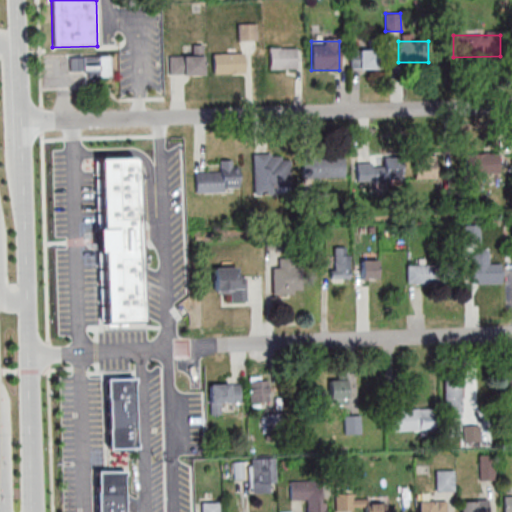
[(170,75),(203,75),(203,45),(193,45),(193,56),(170,56),(170,75)]
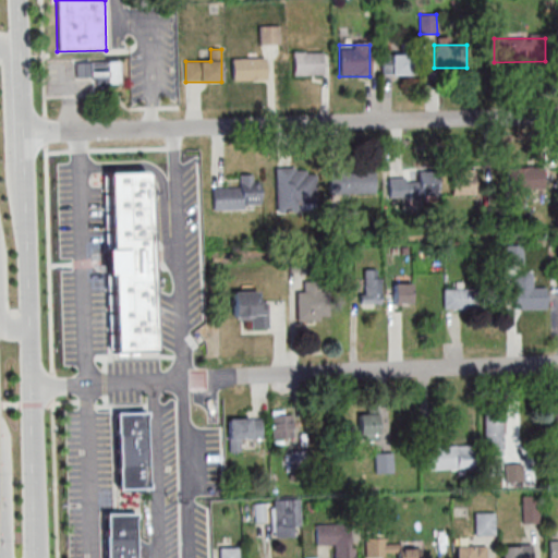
[(323,74),(323,52),(296,52),(296,74),(323,74)]
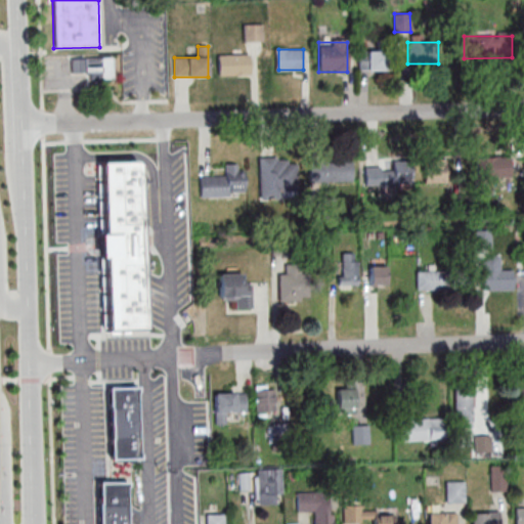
[(357,70),(390,70),(390,50),(357,50),(357,70)]
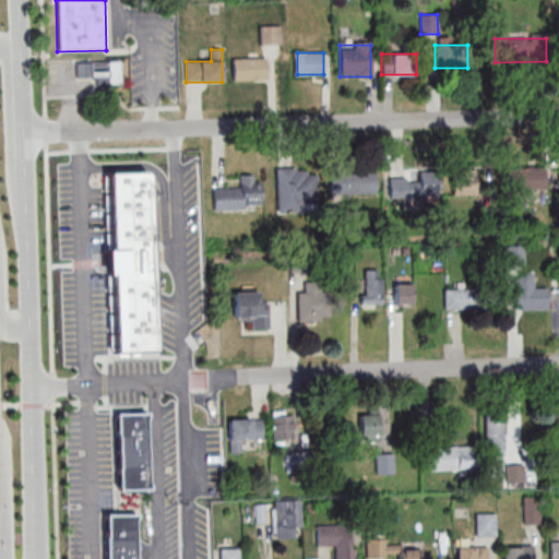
[(233,80),(264,80),(264,58),(233,58),(233,80)]
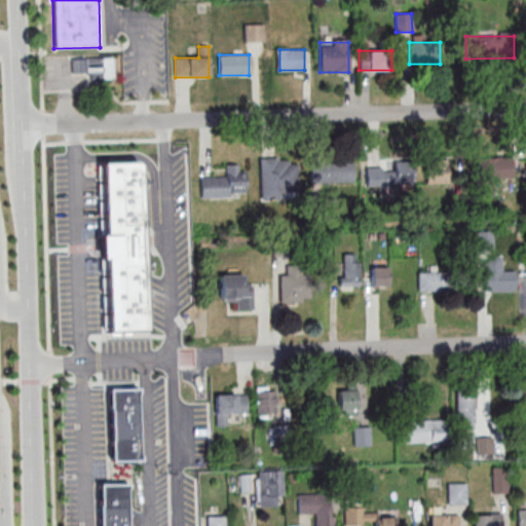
[(113,78),(113,59),(72,59),(72,78),(113,78)]
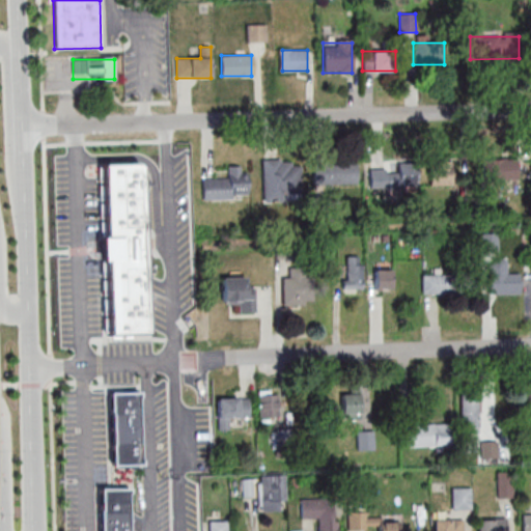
[(481,180),(518,180),(518,159),(481,159),(481,180)]
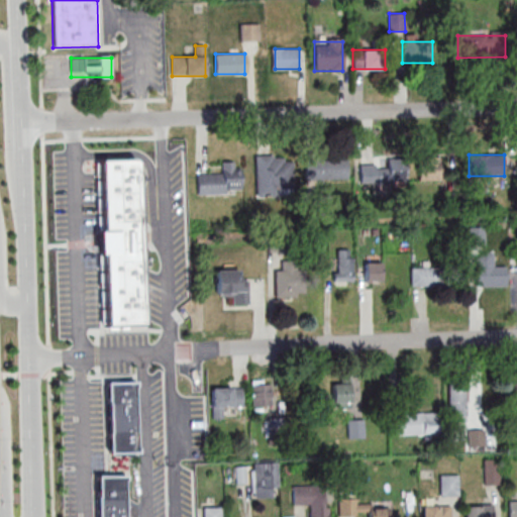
[(287,195),(287,157),(255,157),(255,195),(287,195)]
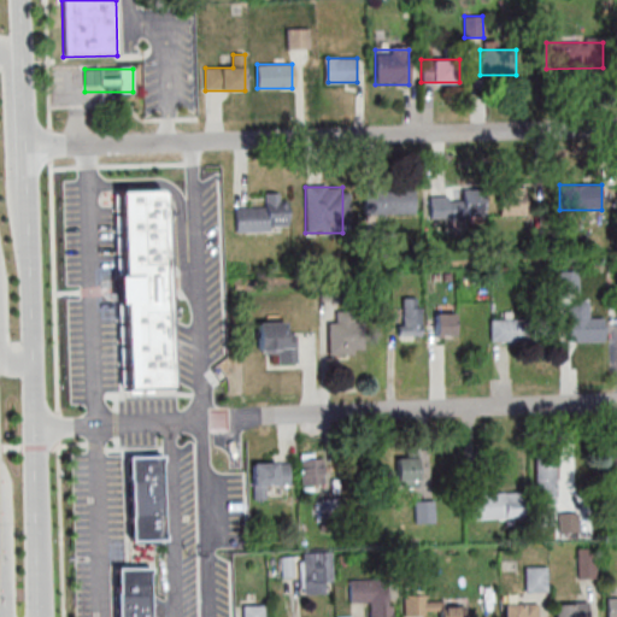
[(510,187),(510,215),(540,215),(540,187),(510,187)]
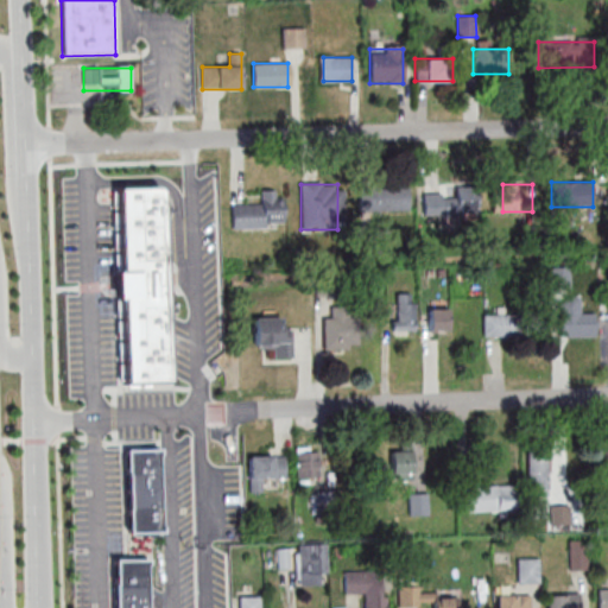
[(407,210),(407,188),(359,188),(359,210),(407,210)]
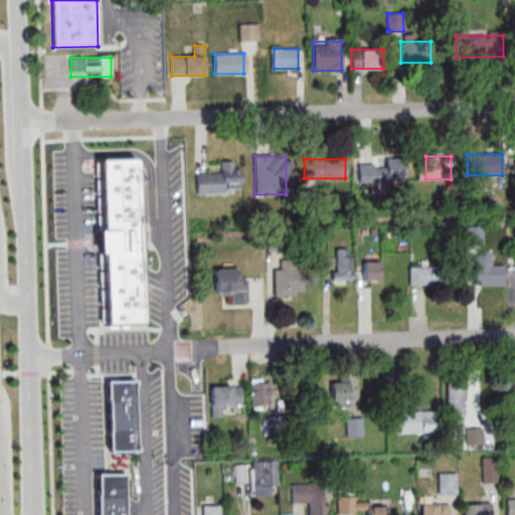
[(196,193),(238,192),(238,162),(220,162),(220,173),(196,173),(196,193)]
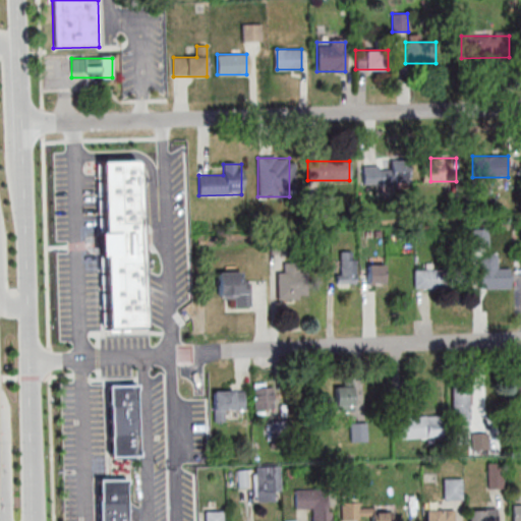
[(401,165),(363,165),(363,184),(401,184),(401,165)]
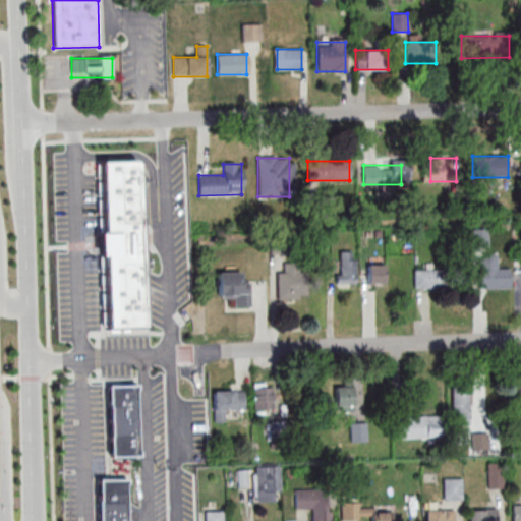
[(509,288),(509,255),(479,255),(479,288),(509,288)]
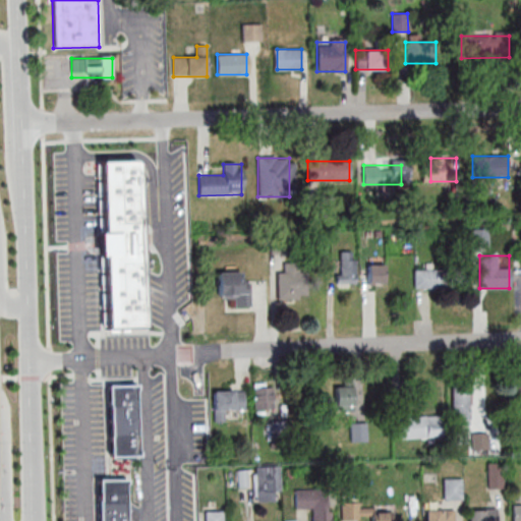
[(385,284),(385,265),(338,265),(338,284),(385,284)]
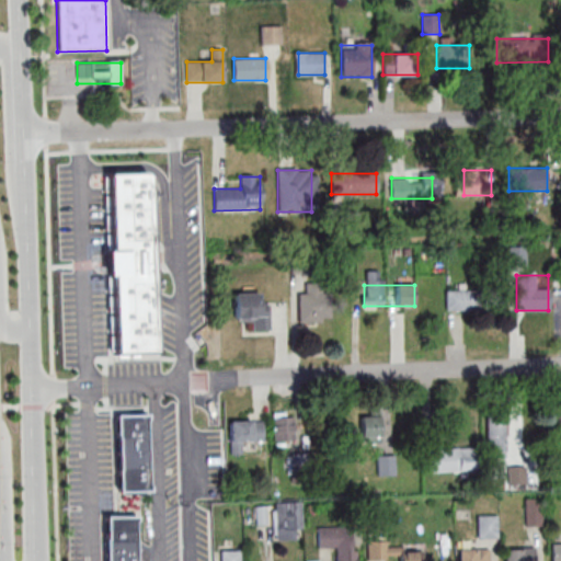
[(322,322),(322,290),(298,290),(298,322),(322,322)]
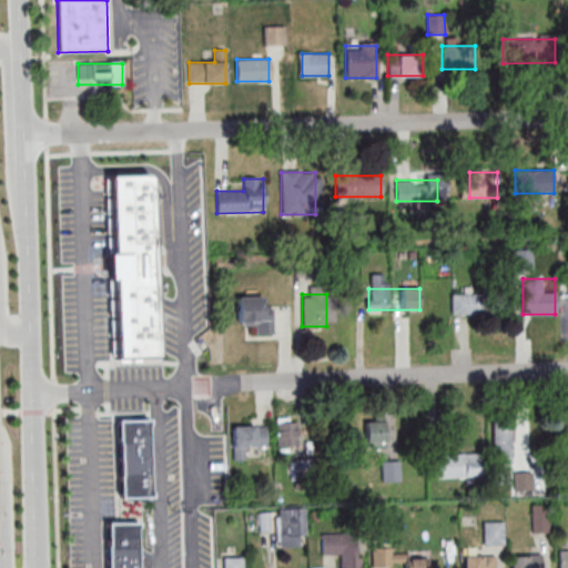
[(450,313),(484,313),(484,294),(450,294),(450,313)]
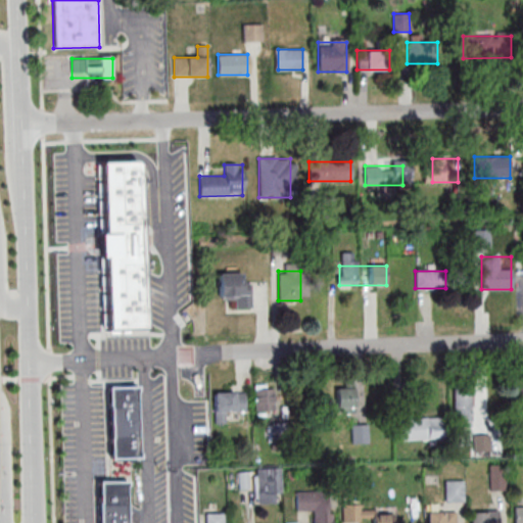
[(239,273),(219,273),(219,297),(230,297),(230,307),(250,307),(250,283),(239,283),(239,273)]
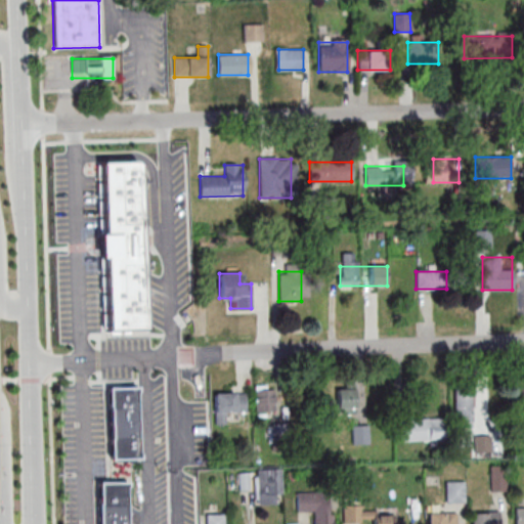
[(255,411),(274,411),(274,385),(255,385),(255,411)]
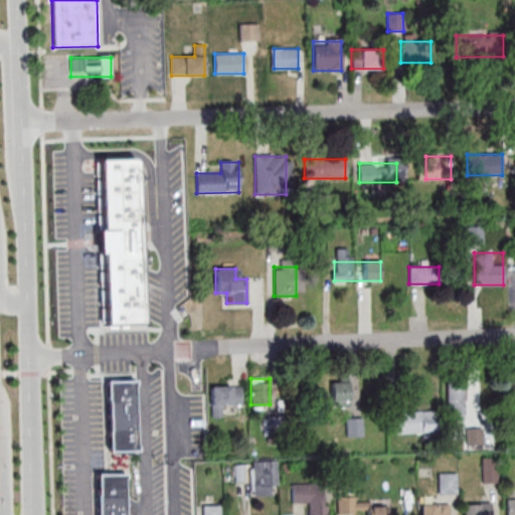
[(332,378),(332,405),(350,405),(350,378),(332,378)]
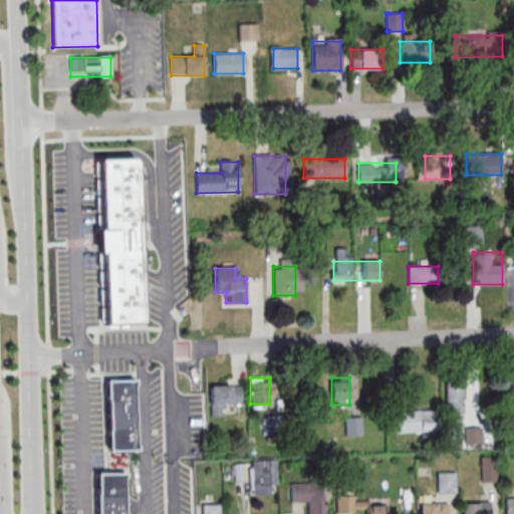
[(137,452),(136,378),(105,379),(106,452),(137,452)]
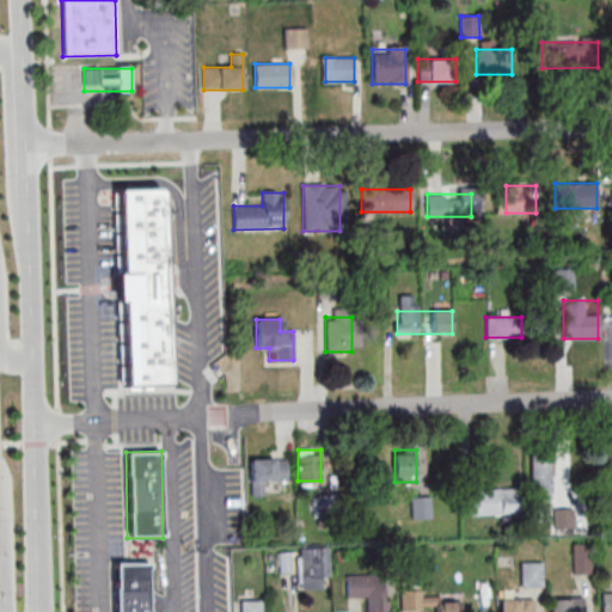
[(611,453),(601,454),(601,477),(611,476),(611,453)]
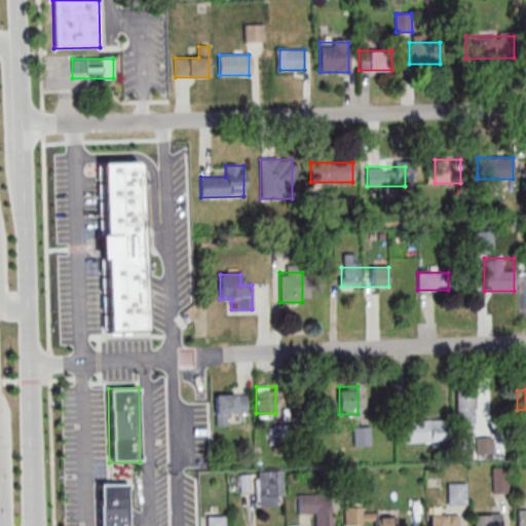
[(475,428),(475,393),(457,393),(457,428),(475,428)]
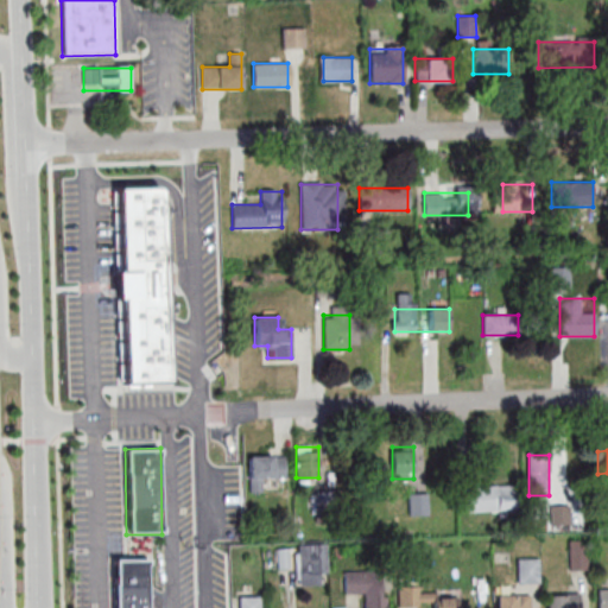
[(285,456),(248,456),(248,492),(261,492),(261,479),(285,479),(285,456)]
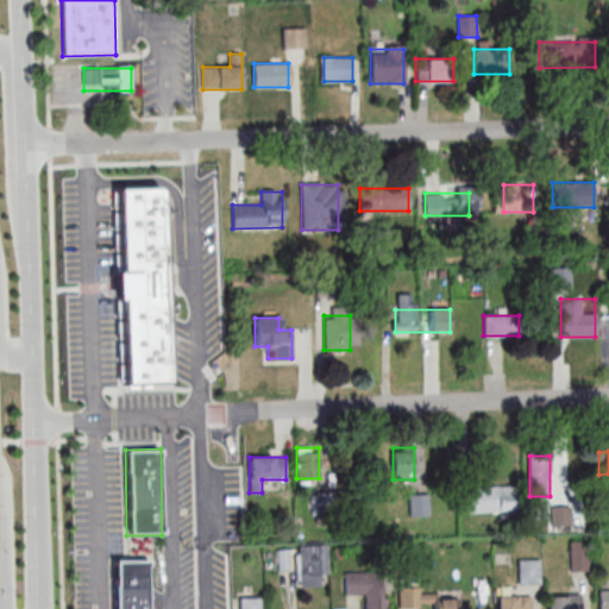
[(466,512),(518,510),(516,487),(465,488),(466,512)]
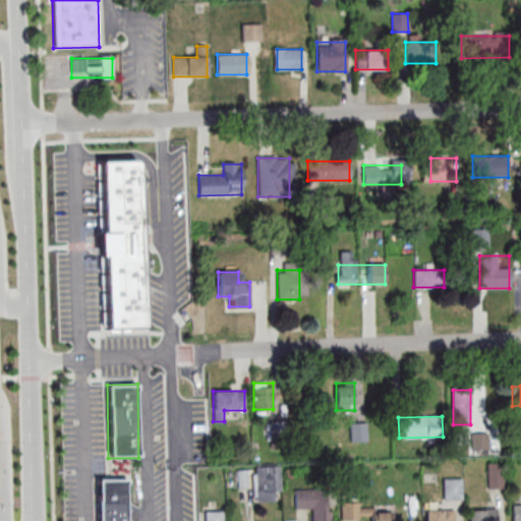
[(366,442),(366,422),(350,422),(350,442),(366,442)]
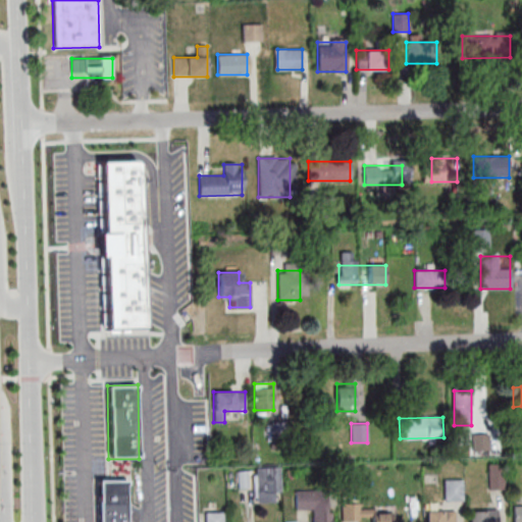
[(473,451),(489,451),(489,432),(473,432),(473,451)]
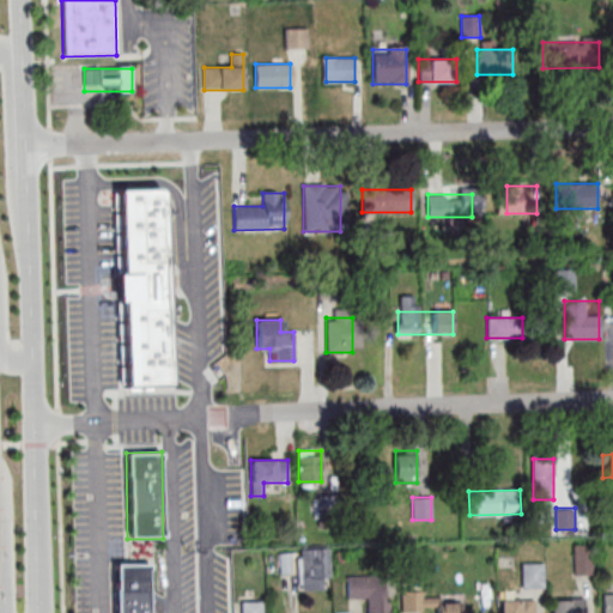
[(592,575),(592,546),(574,546),(574,575),(592,575)]
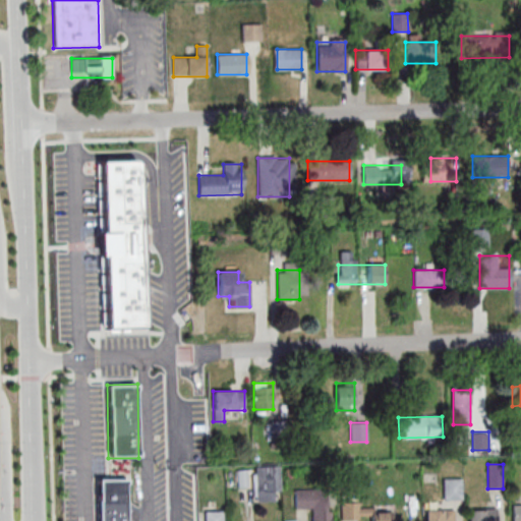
[(272,501),(272,491),(280,491),(280,466),(254,466),(254,501),(272,501)]
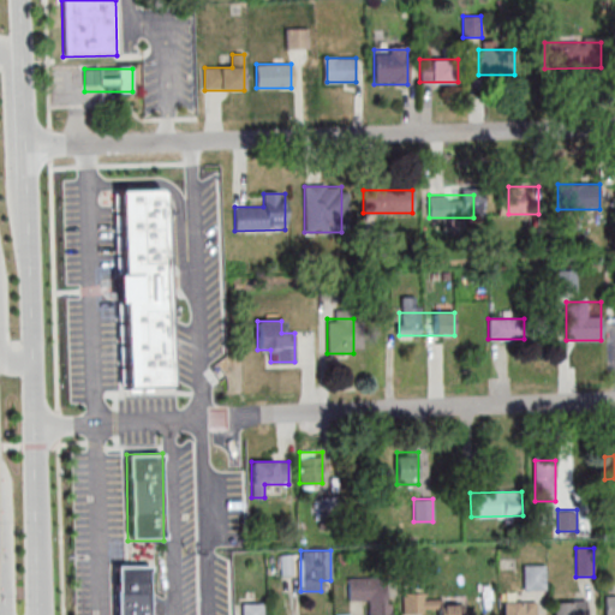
[(114,614),(150,614),(151,565),(114,565),(114,614)]
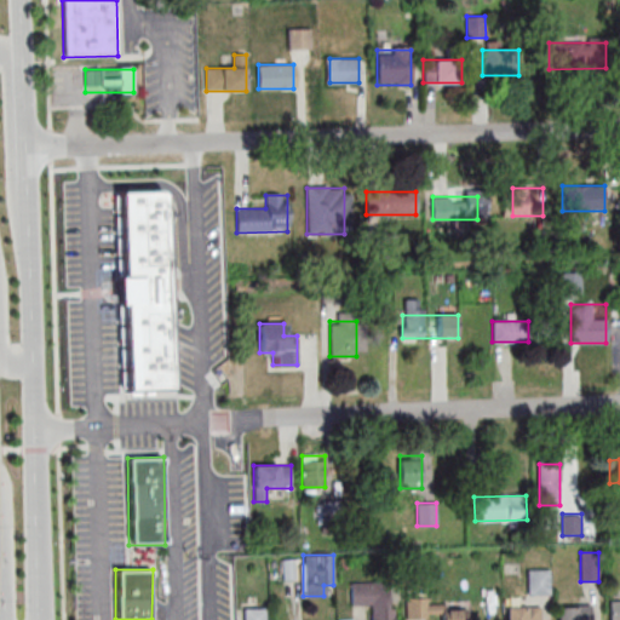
[(551,569),(528,569),(528,593),(551,593),(551,569)]
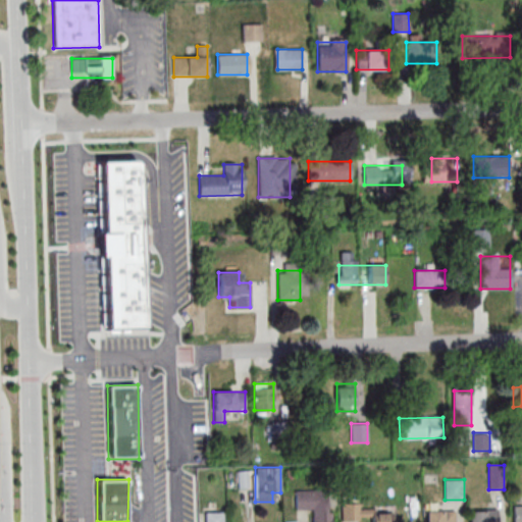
[(331,521),(331,490),(296,490),(296,510),(314,510),(313,521),(331,521)]
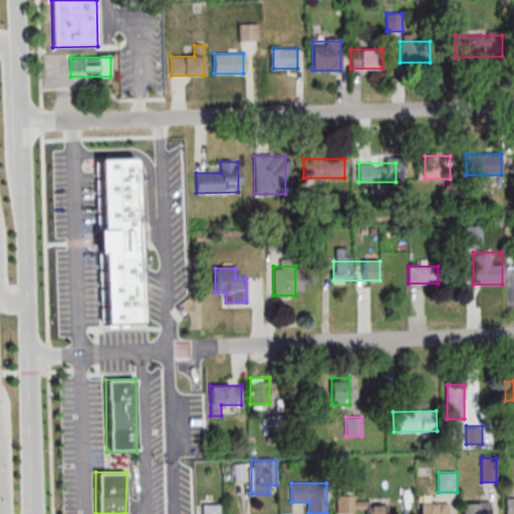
[(354,502),(354,494),(336,493),(336,513),(366,513),(365,513),(388,513),(388,503),(354,502)]
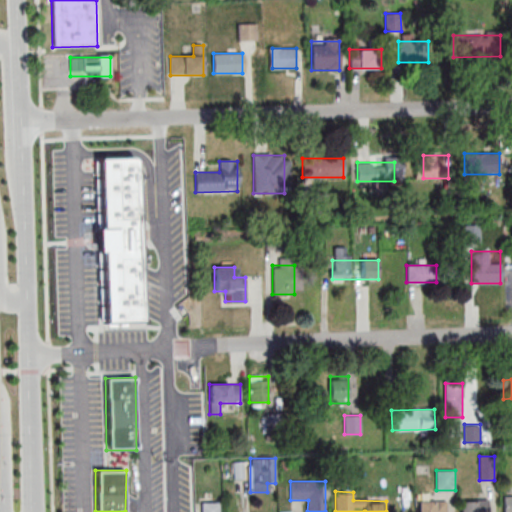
[(511,511),(511,496),(503,497),(503,511),(511,511)]
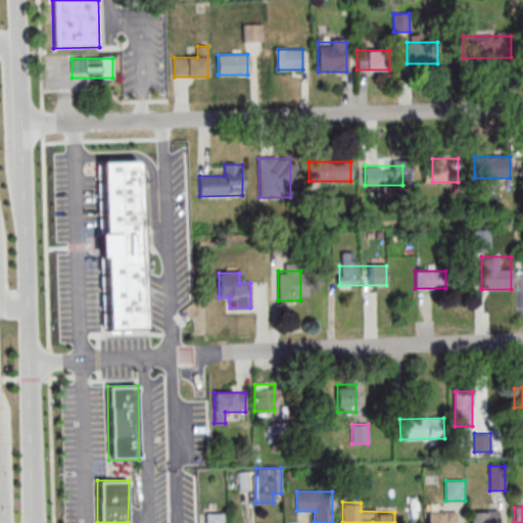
[(498,522),(500,511),(471,511),(470,522),(498,522)]
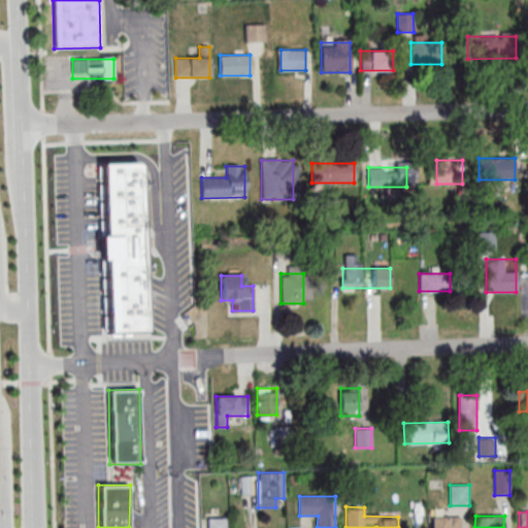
[(462,527),(462,517),(432,517),(431,527),(462,527)]
